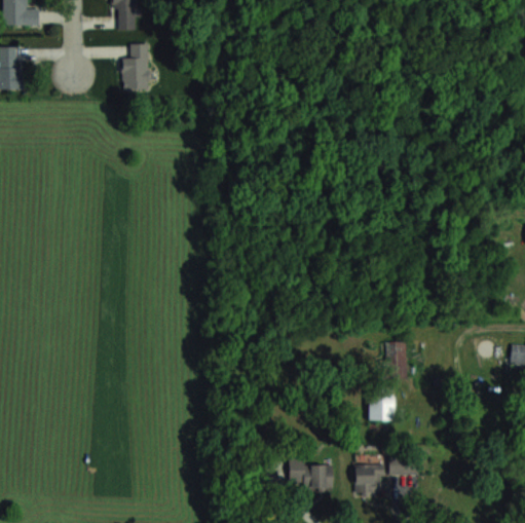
[(39,27),(39,9),(28,9),(27,0),(3,0),(3,27),(39,27)]
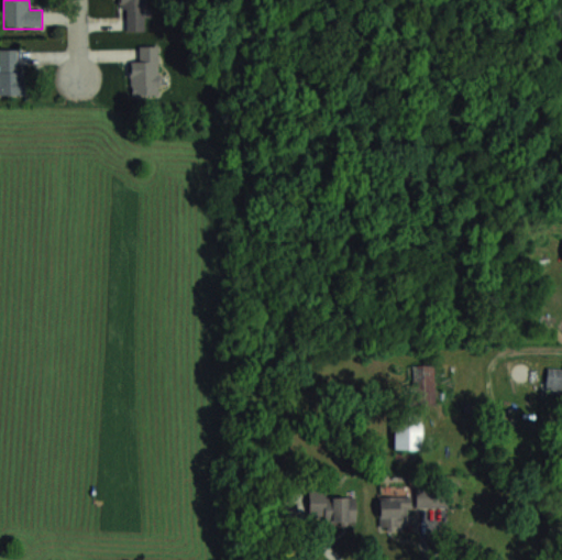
[(146,33),(145,0),(122,0),(122,33),(146,33)]
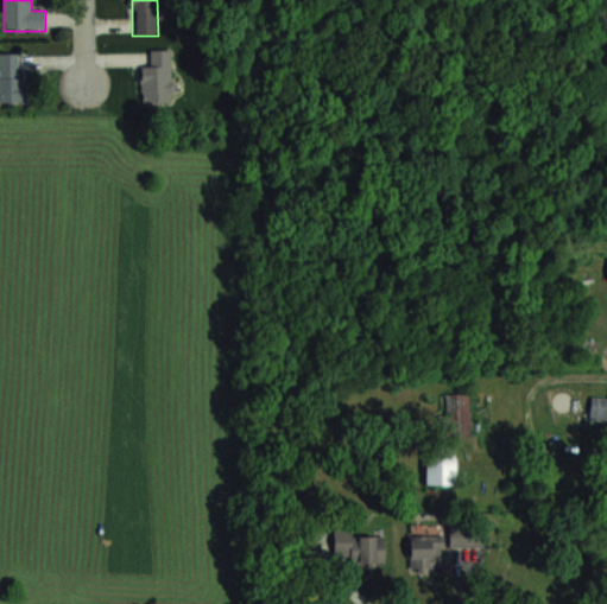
[(172,105),(172,51),(152,51),(152,67),(143,67),(143,105),(172,105)]
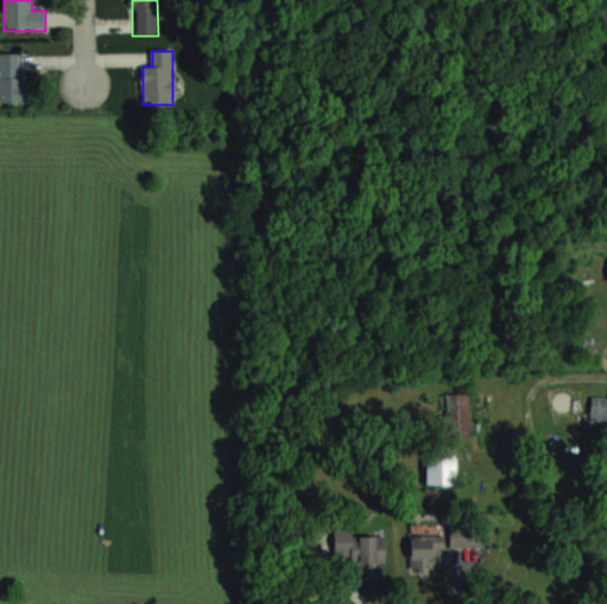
[(0,105),(24,106),(24,55),(0,55),(0,105)]
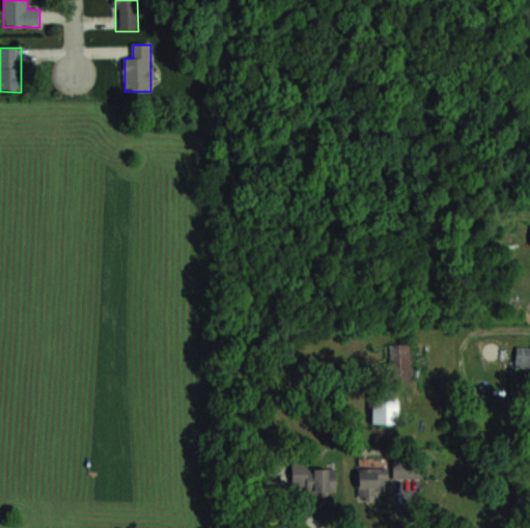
[(398,392),(372,392),(372,425),(398,426),(398,392)]
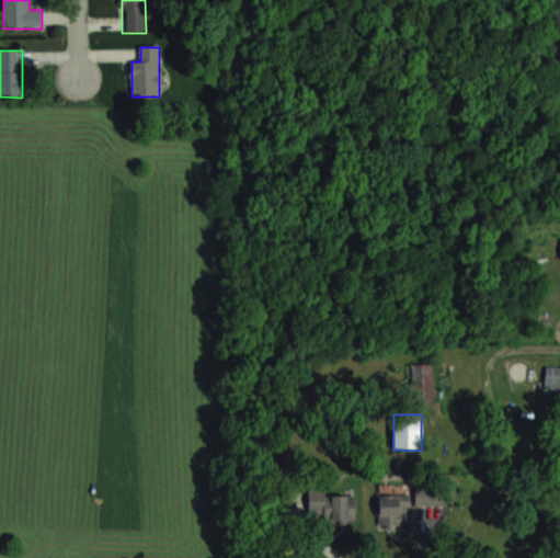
[(355,523),(355,499),(326,499),(326,492),(309,492),(309,523),(355,523)]
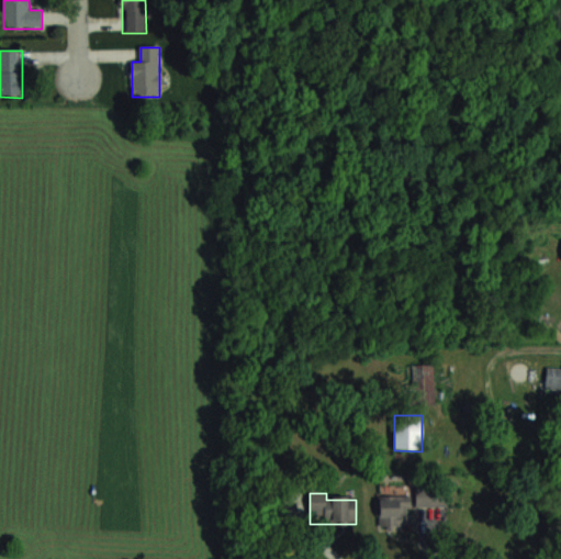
[(417,495),(417,522),(446,522),(446,495),(417,495)]
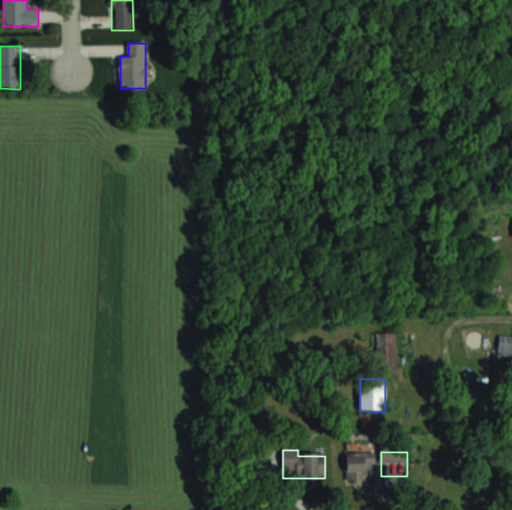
[(346,484),(374,484),(374,456),(346,456),(346,484)]
